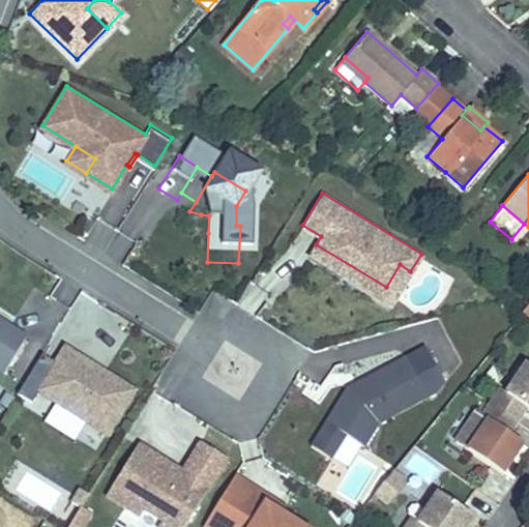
[(201,214),(189,211),(196,233),(208,233),(209,215),(201,214)]
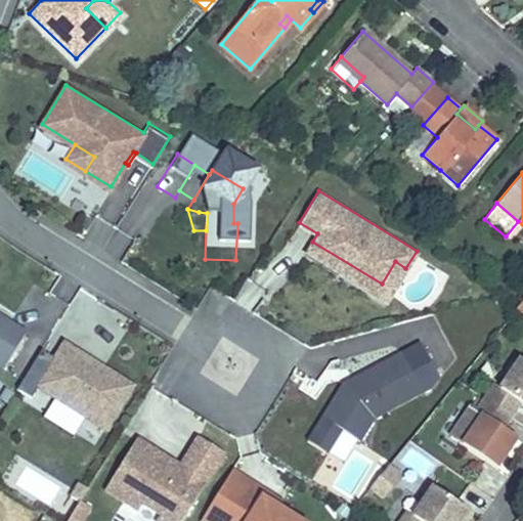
[(387,300),(405,268),(395,261),(382,284),(312,242),(306,251),(387,300)]
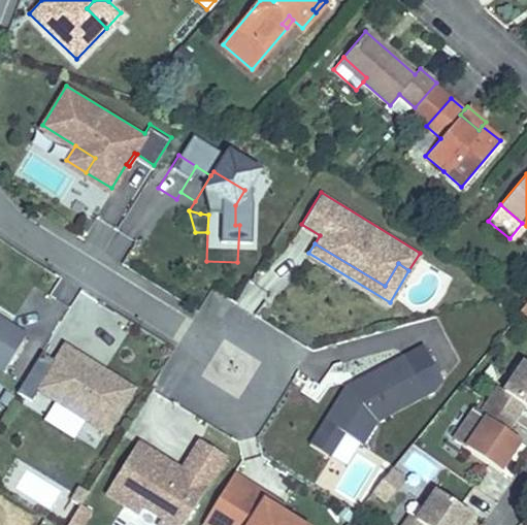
[(251,283),(240,304),(258,312),(267,290),(251,283)]
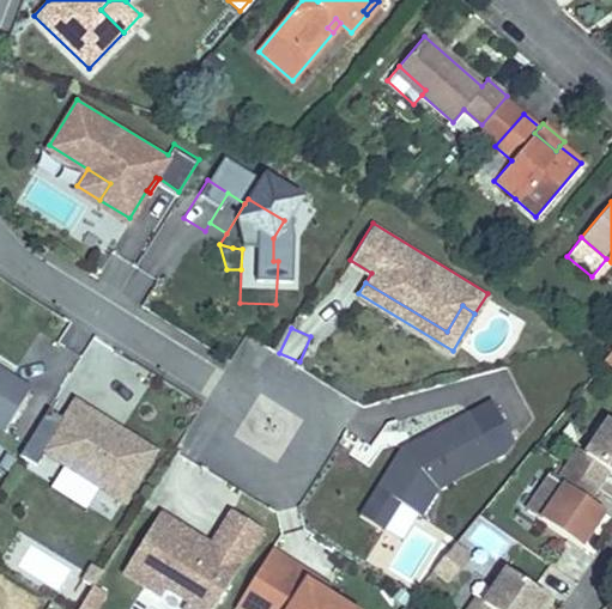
[(0,426),(4,428),(29,388),(0,370),(0,426)]
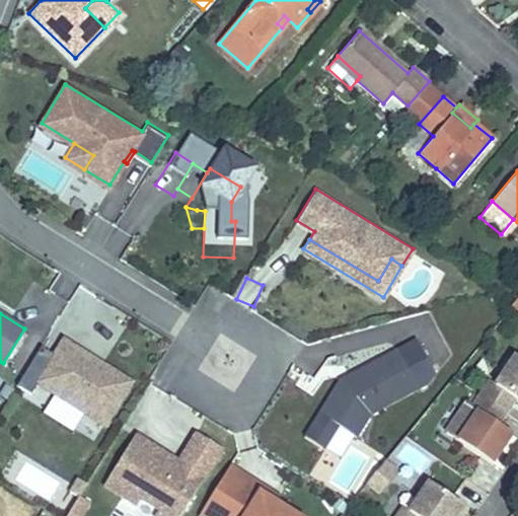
[(132,380),(63,338),(35,380),(105,424),(132,380)]
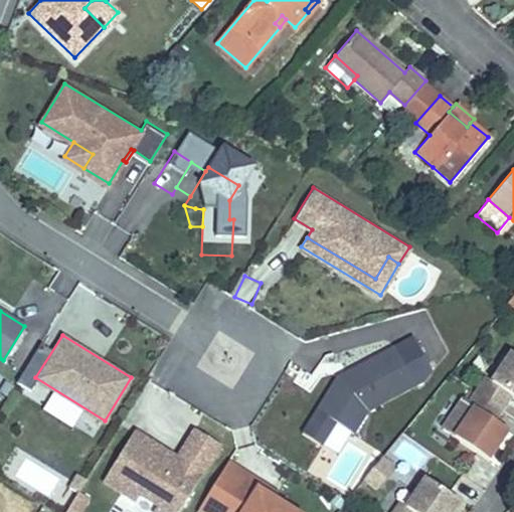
[(369,409),(414,384),(394,346),(345,372),(348,377),(340,382),(337,376),(317,408),(355,433),(369,409)]
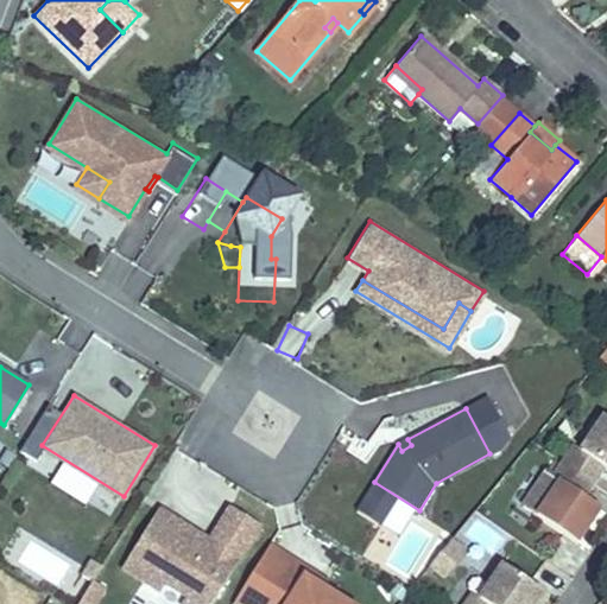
[(606,468),(606,417),(602,414),(580,447),(573,443),(562,459),(592,479),(601,464),(606,468)]
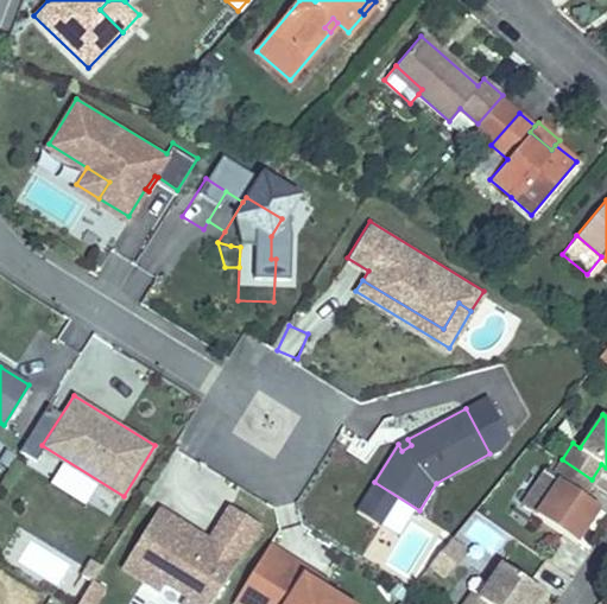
[(411,445),(408,439),(398,444),(402,451),(411,445)]
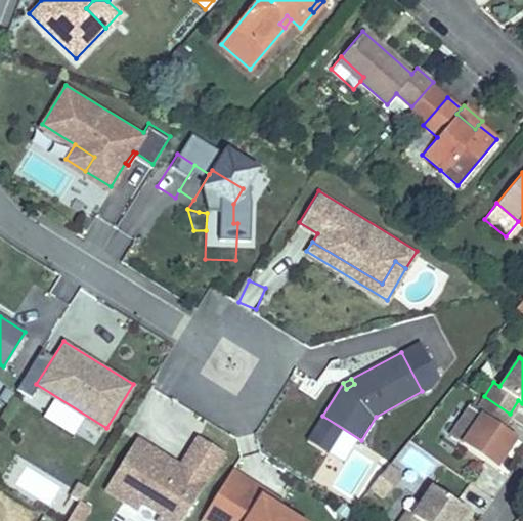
[(510,414),(484,396),(475,409),(470,405),(449,435),(494,466),(515,436),(500,426),(510,414)]
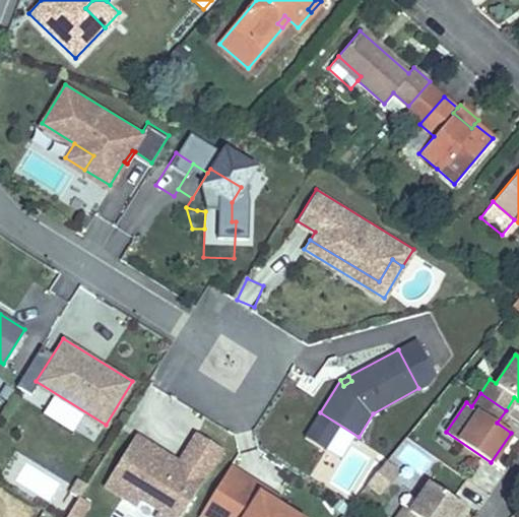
[(135,434),(104,485),(136,505),(140,498),(159,510),(163,504),(181,515),(221,448),(196,432),(176,464),(170,460),(168,463),(160,460),(165,453),(135,434)]
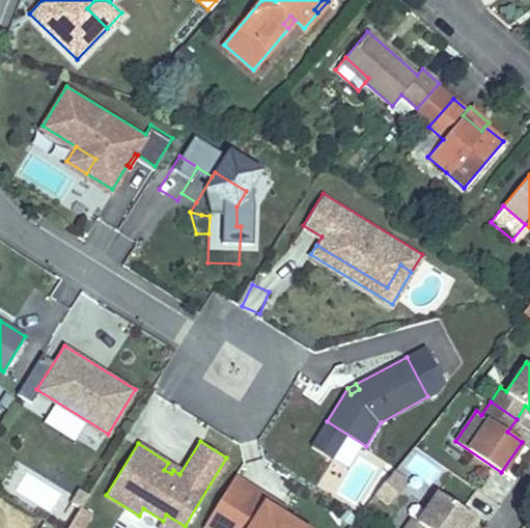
[(405,465),(433,479),(441,462),(414,447),(405,465)]
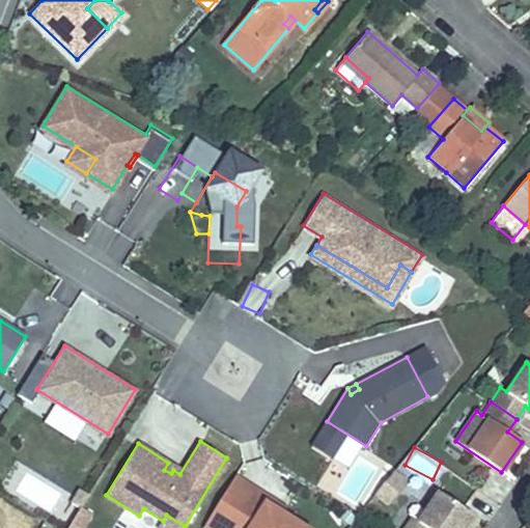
[(173,470),(179,474),(182,471),(168,463),(164,470),(171,473),(173,470)]
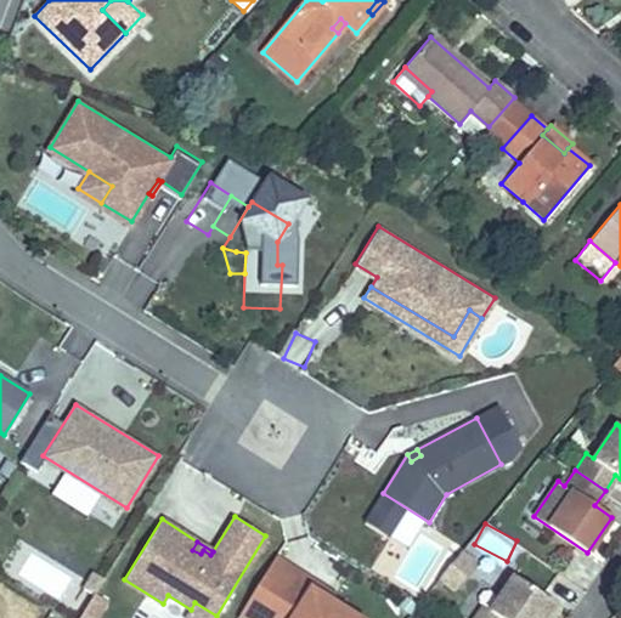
[(459,551),(439,577),(453,588),(474,562),(459,551)]
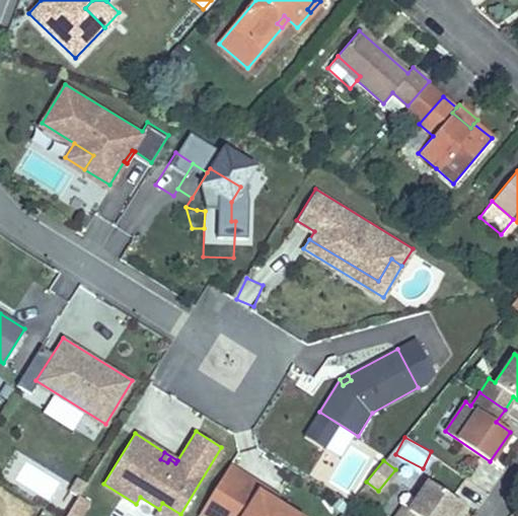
[(229,463),(212,491),(244,511),(241,515),(299,515),(259,491),(263,484),(229,463)]
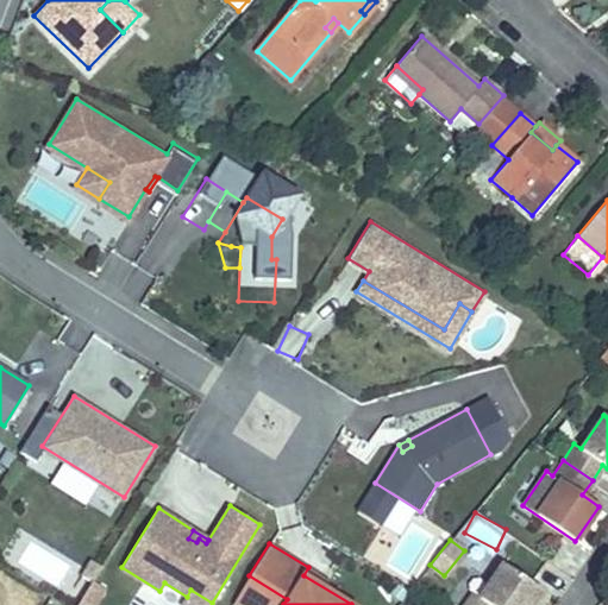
[(531,604),(541,591),(502,563),(478,597),(472,592),(463,604),(531,604)]
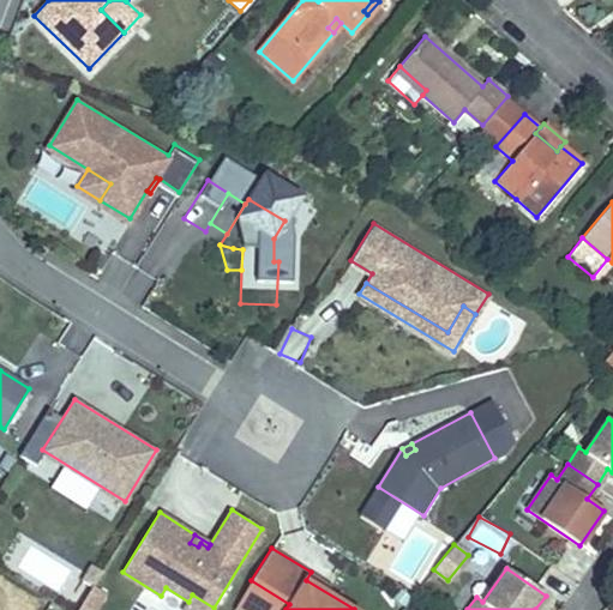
[(329,584),(311,572),(306,580),(324,591),(329,584)]
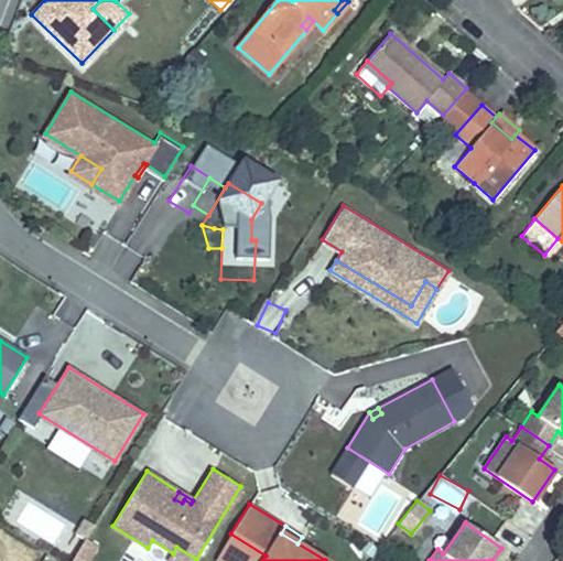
[(262,560),(266,556),(230,533),(215,558),(219,560),(262,560)]
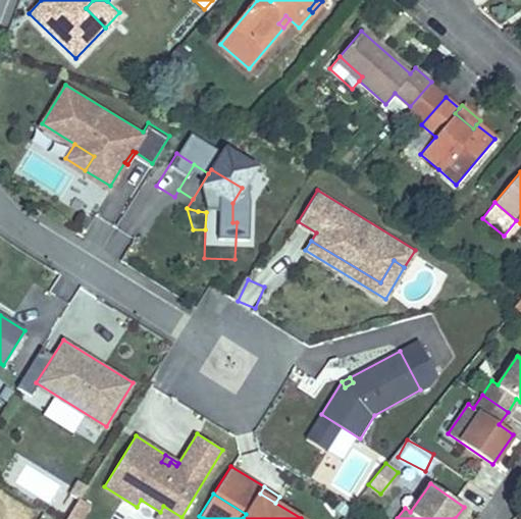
[(75,497),(61,518),(80,518),(90,505),(75,497)]
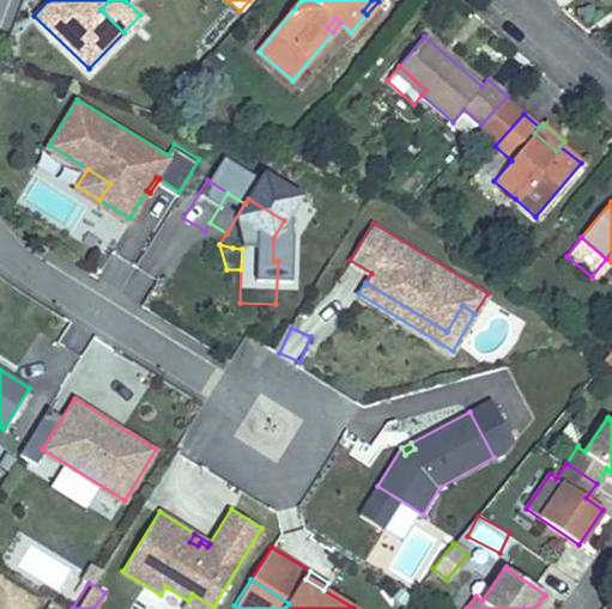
[(165,586),(161,595),(183,608),(211,608),(213,607),(192,594),(188,601),(165,586)]
